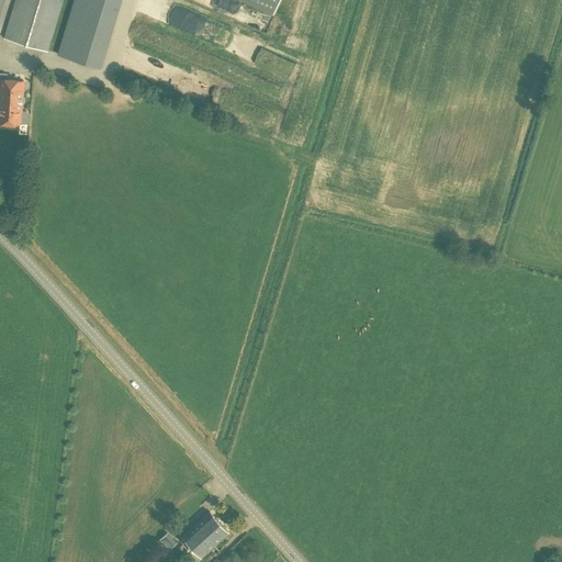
[(47,52),(63,0),(14,0),(3,38),(47,52)]
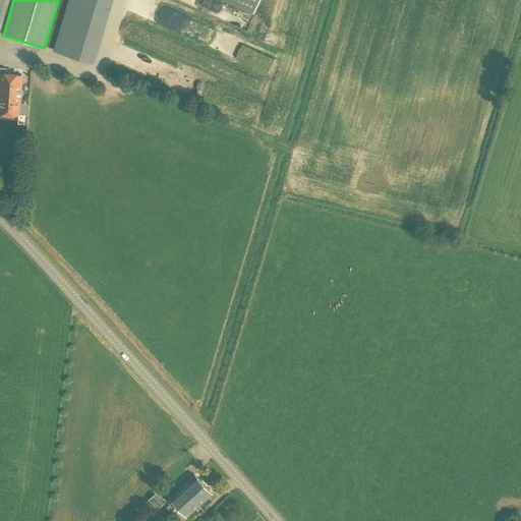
[(94,62),(112,0),(69,0),(54,51),(94,62)]
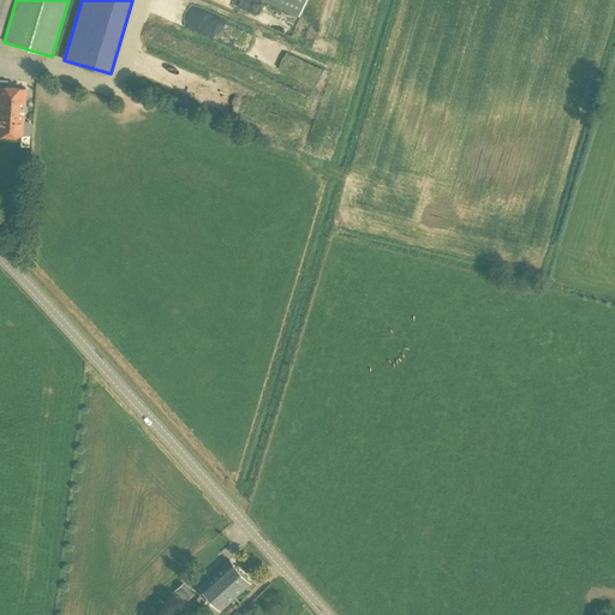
[(264,0),(299,15),(305,0),(264,0)]
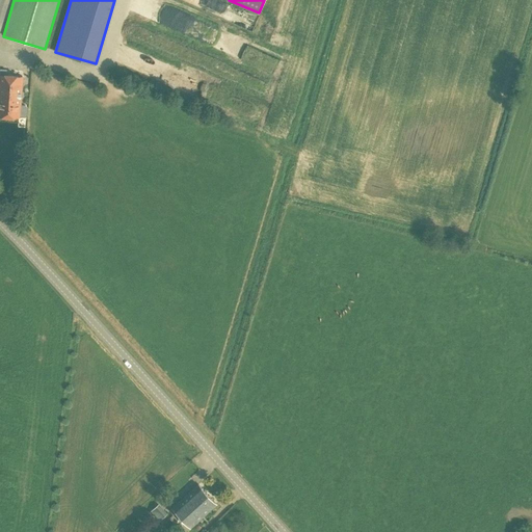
[(247,24),(249,19),(237,15),(238,10),(225,6),(222,16),(247,24)]
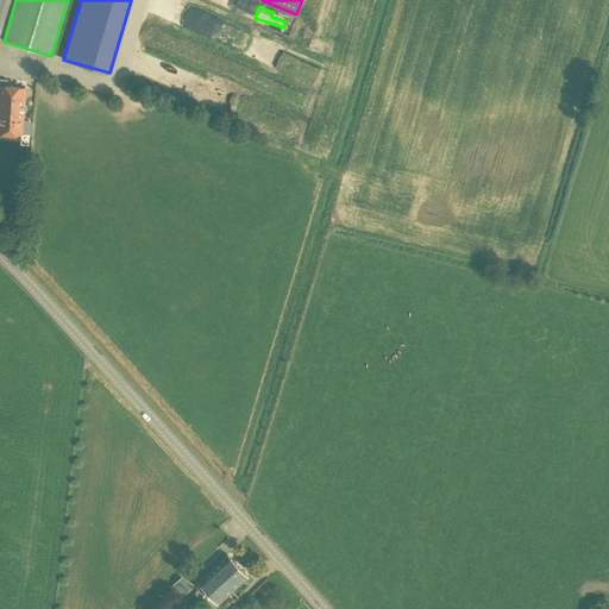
[(29,135),(31,132),(32,123),(30,119),(23,119),(25,88),(0,86),(0,132),(23,135),(23,133),(29,135)]
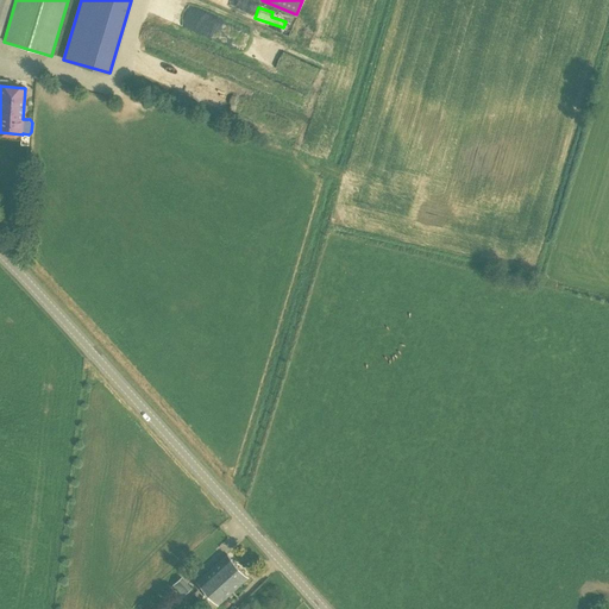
[(218,586),(238,567),(227,554),(198,582),(207,591),(215,583),(218,586)]
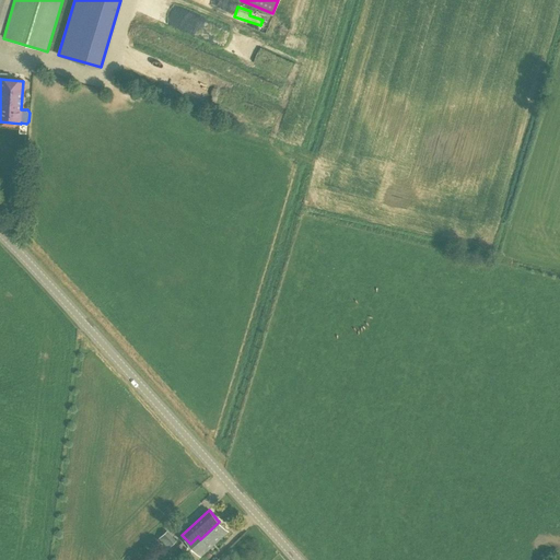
[(198,536),(190,544),(200,555),(228,531),(219,522),(200,539),(198,536)]
